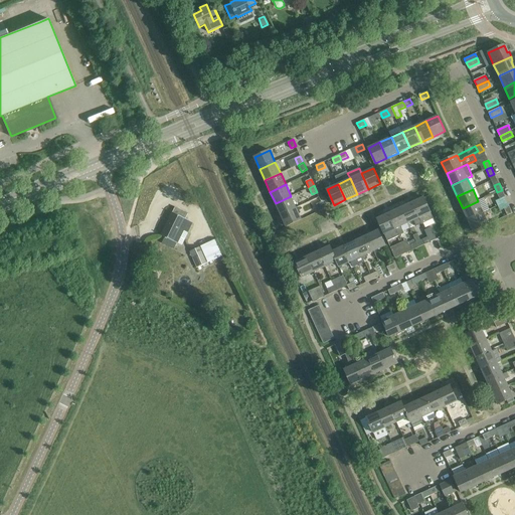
[(500,199),(505,196),(502,190),(497,192),(500,199)]
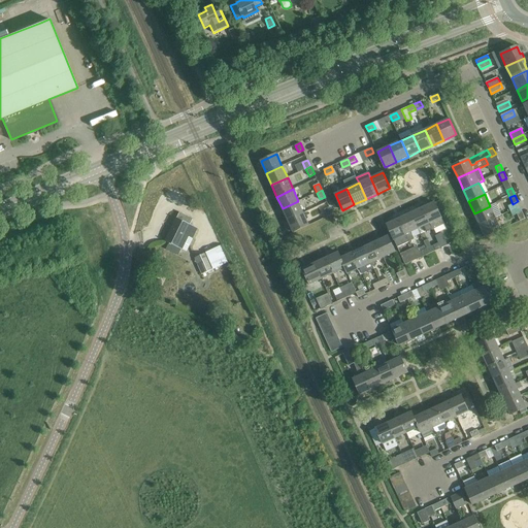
[(288,220),(303,212),(298,201),(283,208),(288,220)]
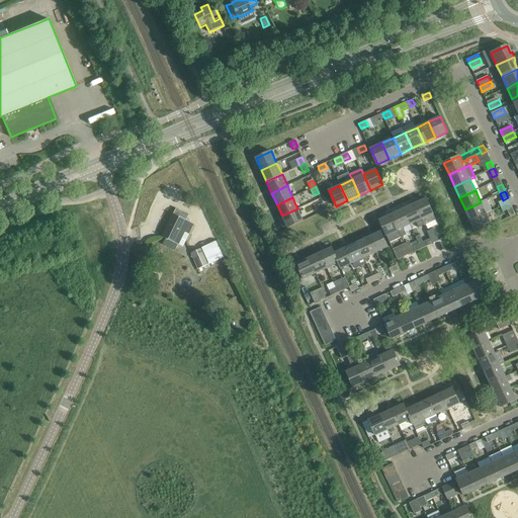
[(424,225),(436,220),(426,198),(414,203),(424,225)]
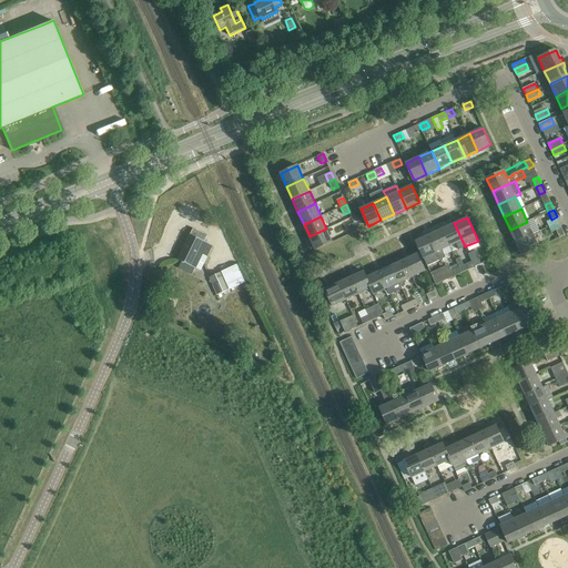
[(516,242),(533,234),(527,222),(510,230),(516,242)]
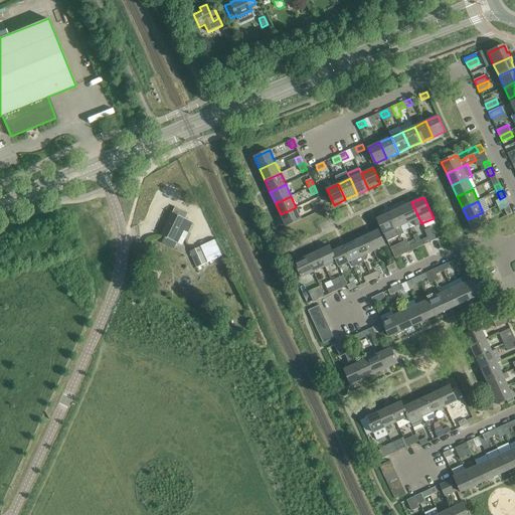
[(320,211),(325,208),(322,202),(317,204),(320,211)]
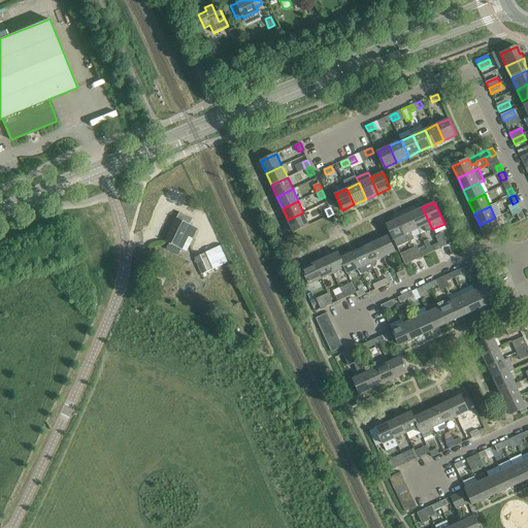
[(427,232),(432,229),(422,207),(410,213),(418,229),(424,226),(427,232)]
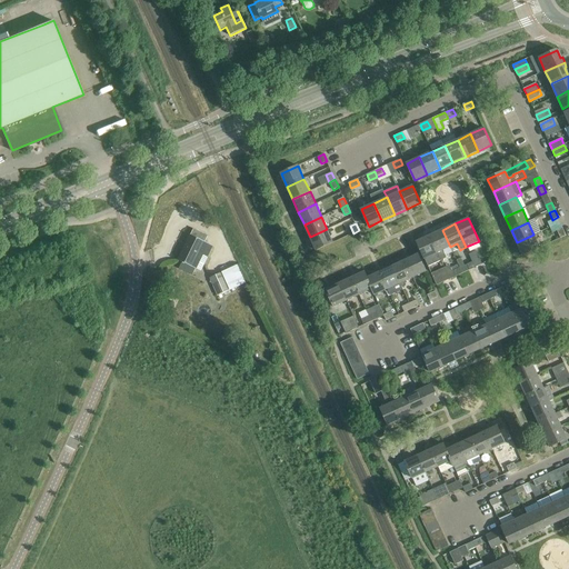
[(556,240),(567,236),(562,228),(552,232),(556,240)]
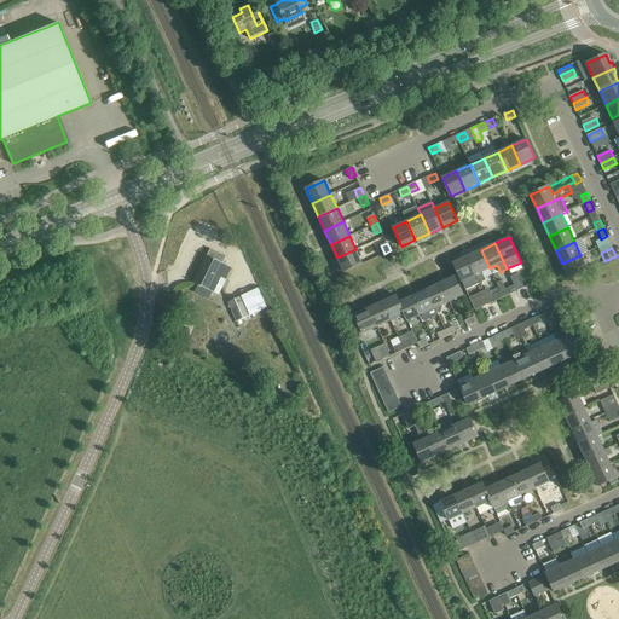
[(226,287),(224,284),(232,267),(223,264),(226,256),(210,249),(195,283),(215,293),(215,291),(219,293),(221,288),(225,289),(226,287)]
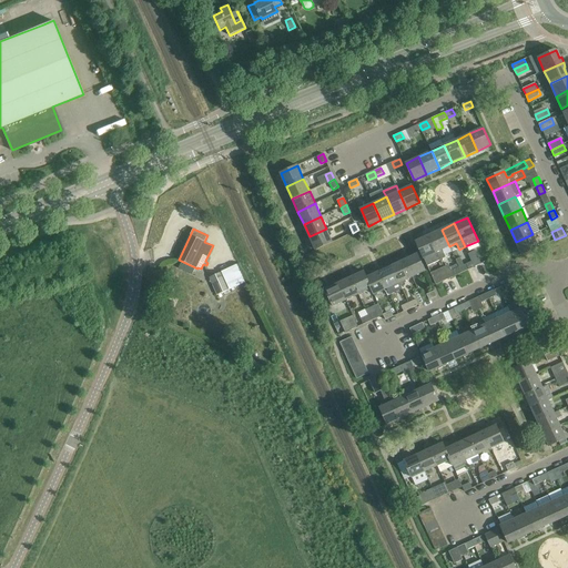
[(315,250),(333,242),(326,229),(310,236),(315,250)]
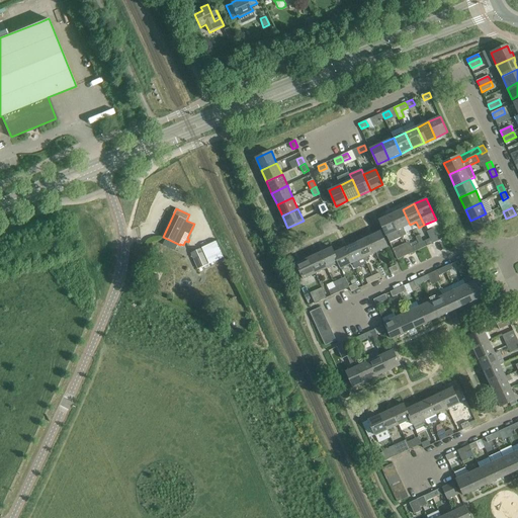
[(399,230),(410,225),(403,209),(392,214),(399,230)]
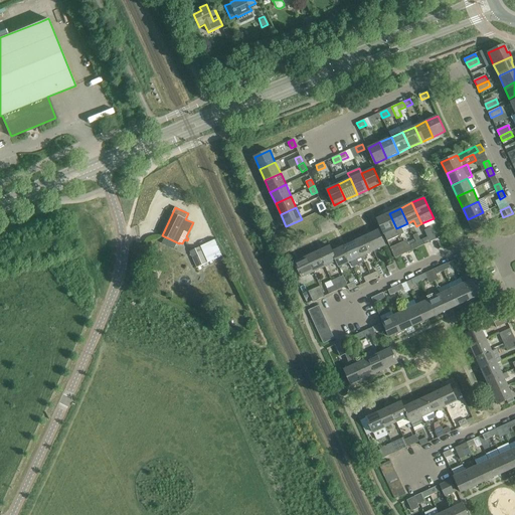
[(473,231),(489,224),(483,212),(468,219),(473,231)]
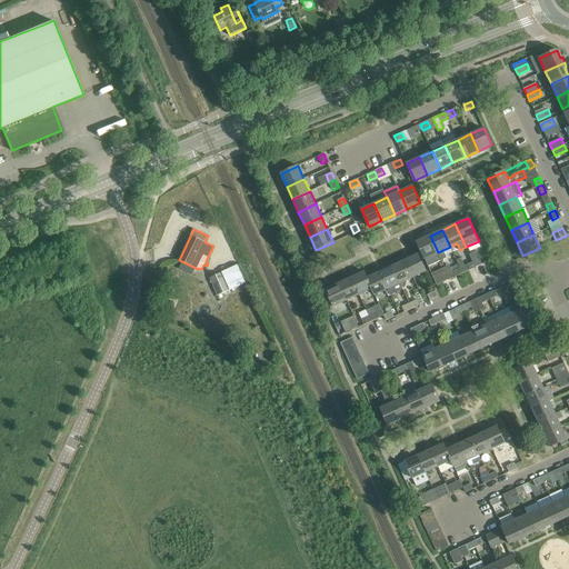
[(430,236),(417,241),(428,267),(441,260),(438,252),(430,236)]
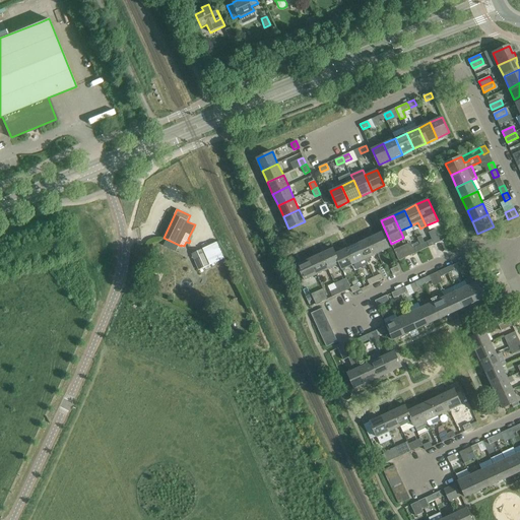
[(435,244),(441,241),(436,230),(429,233),(432,240),(435,244)]
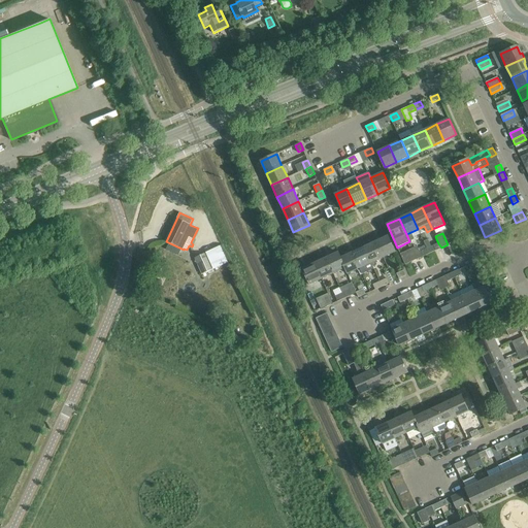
[(384,258),(395,252),(388,236),(376,241),(384,258)]
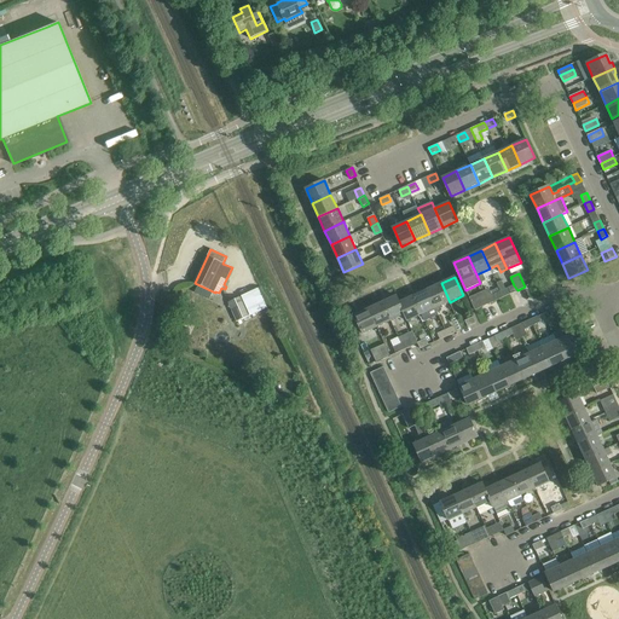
[(435,308),(450,302),(441,283),(427,289),(435,308)]
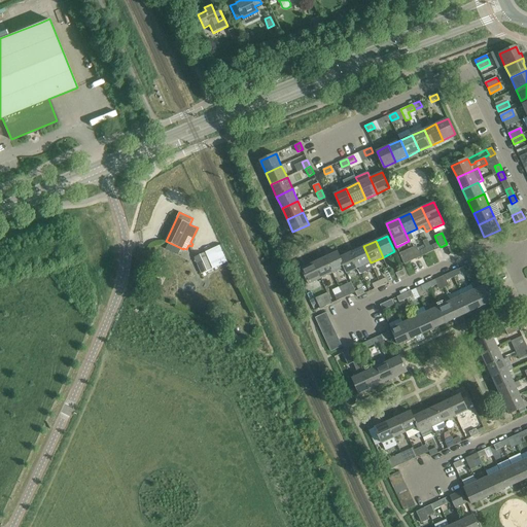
[(428,253),(441,247),(437,243),(426,248),(428,253)]
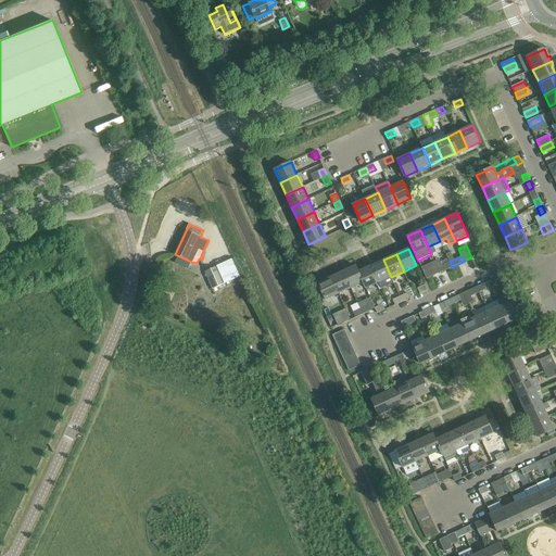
[(379,282),(391,277),(383,260),(371,266),(379,282)]
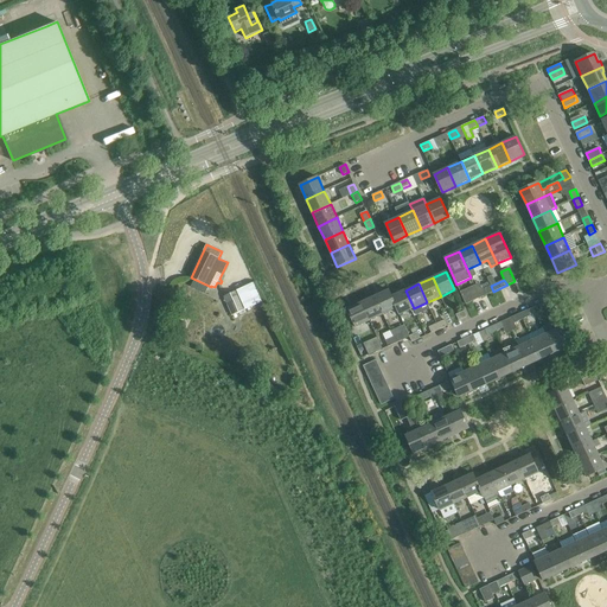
[(485,295),(493,292),(491,286),(483,289),(485,295)]
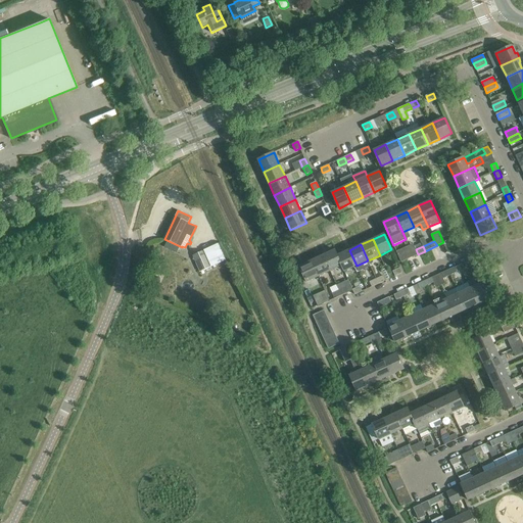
[(337,255),(338,255),(335,249),(323,255),(330,271),(342,266),(337,255)]
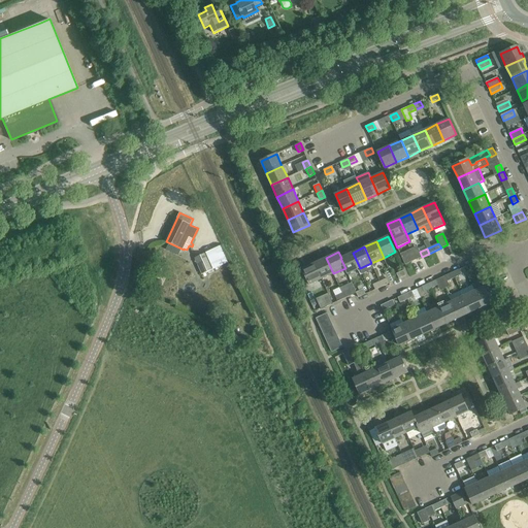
[(215,268),(213,269),(206,253),(195,258),(205,279),(218,274),(218,273),(219,273),(217,268),(216,269),(215,268)]
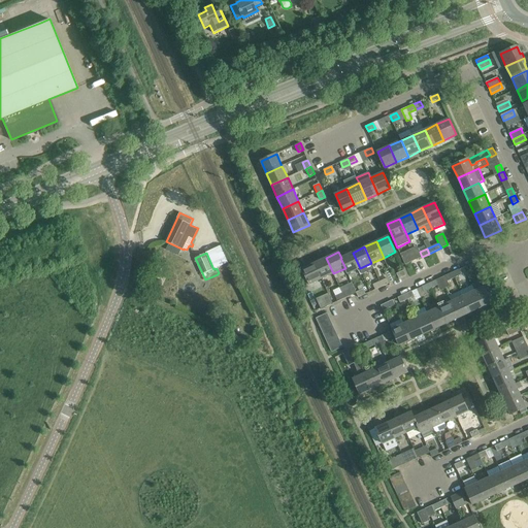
[(348,273),(360,268),(353,253),(341,258),(340,258),(345,268),(348,273)]
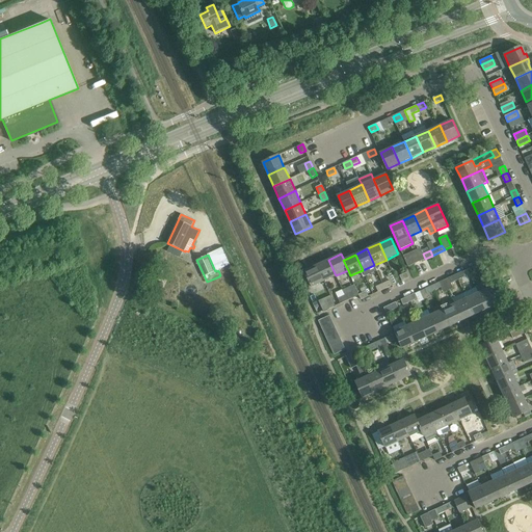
[(414,258),(406,261),(408,266),(416,263),(414,258)]
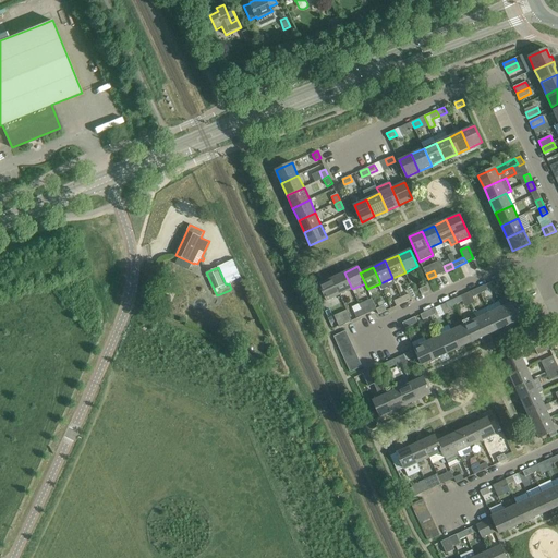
[(340,294),(352,289),(344,273),(332,278),(340,294)]
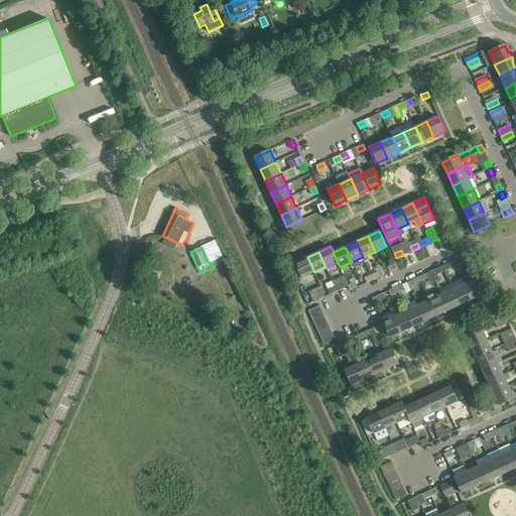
[(468,261),(466,256),(459,259),(461,264),(468,261)]
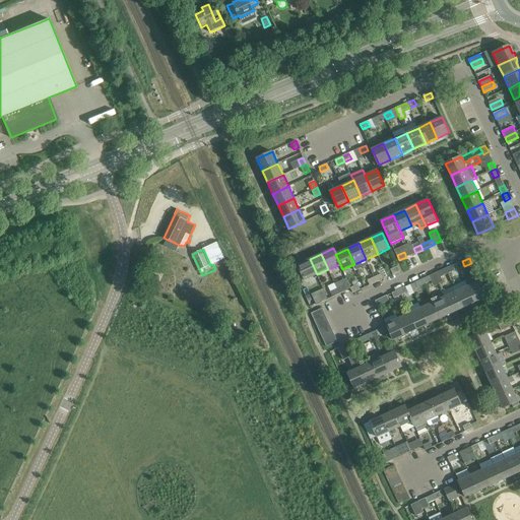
[(305,280),(317,274),(310,259),(298,264),(305,280)]
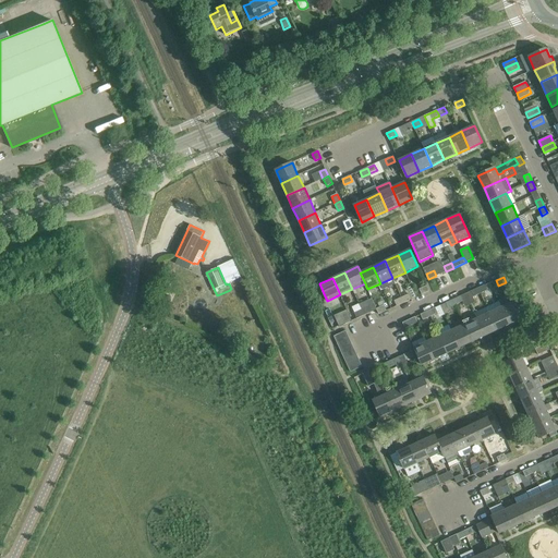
[(477,288),(481,293),(487,290),(485,284),(477,288)]
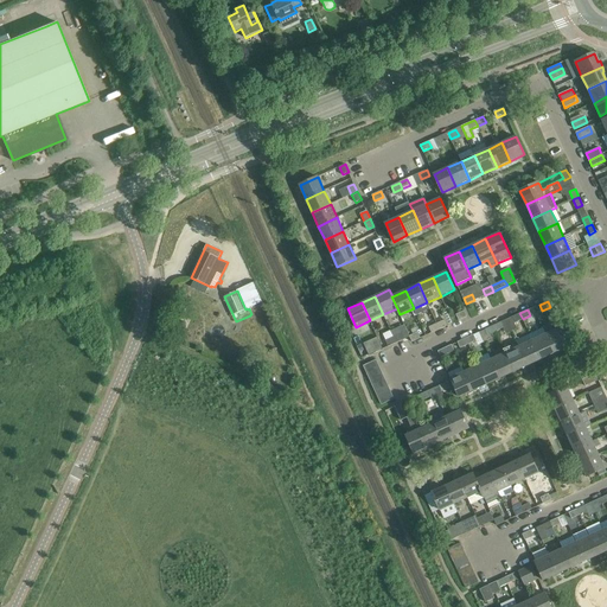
[(457,314),(459,320),(467,317),(465,311),(457,314)]
